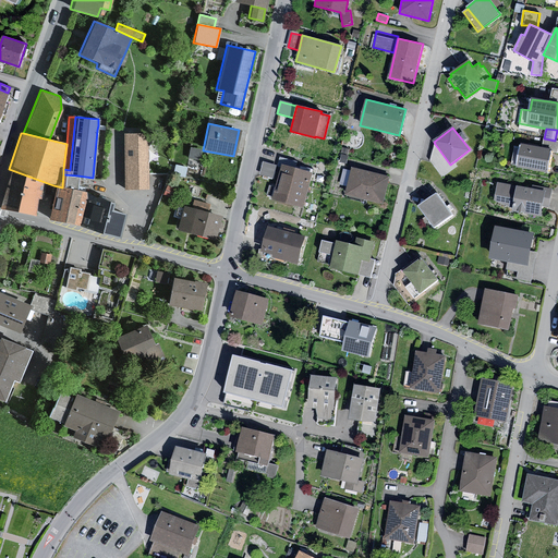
[(146,133),(123,134),(125,190),(148,189),(146,133)]
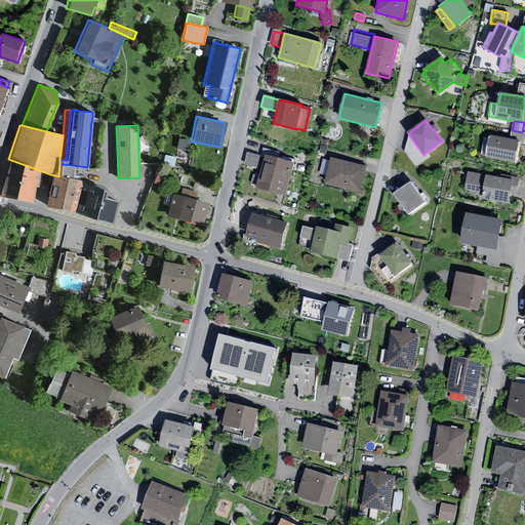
[(512,130),(510,139),(520,140),(524,142),(524,132),(522,132),(512,130)]
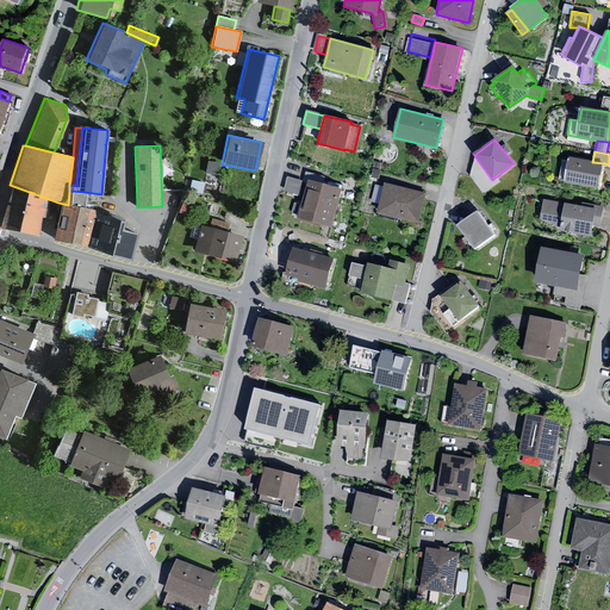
[(492,180),(475,157),(470,175),(479,188),(492,180)]
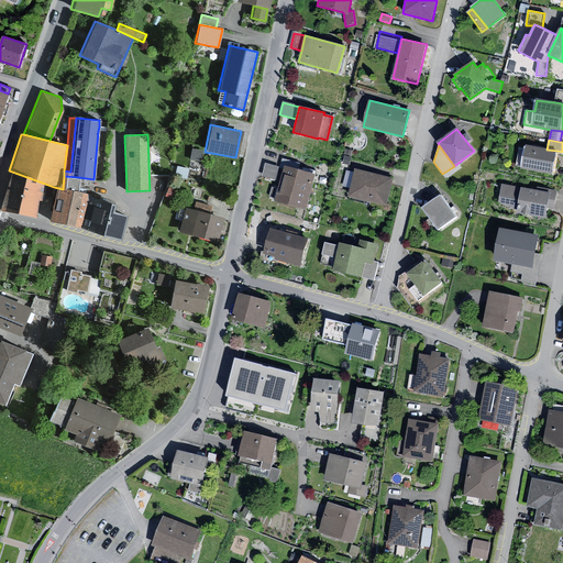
[(547,150),(527,145),(522,169),(553,175),(558,151),(547,150)]
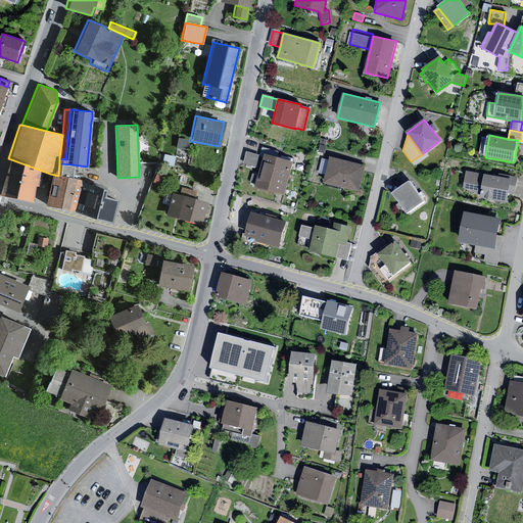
[(178,138),(176,148),(186,150),(189,140),(178,138)]
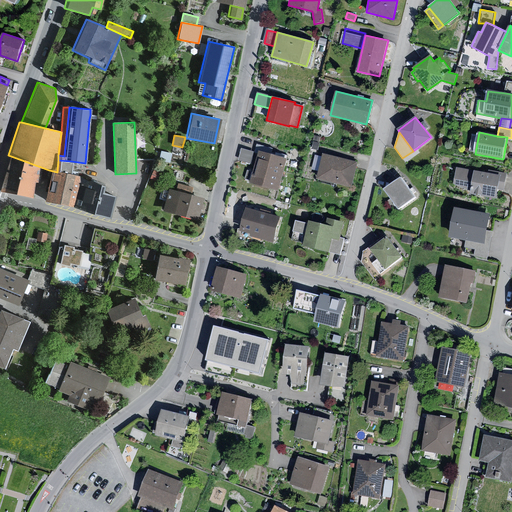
[(242,149),(239,161),(250,164),(253,152),(242,149)]
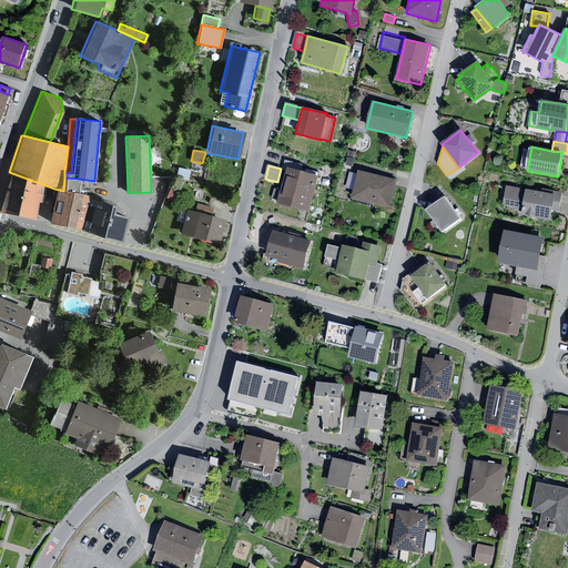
[(178,168),(176,178),(188,180),(190,170),(178,168)]
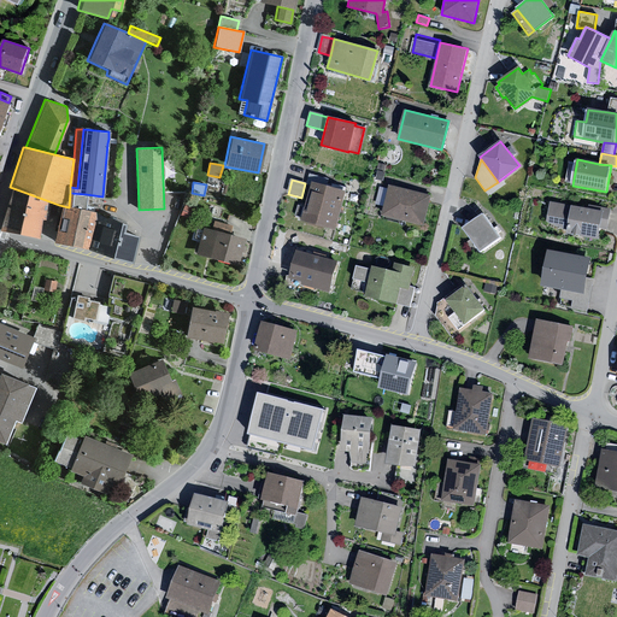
[(346,191),(311,182),(305,207),(303,218),(301,221),(335,230),(346,191)]
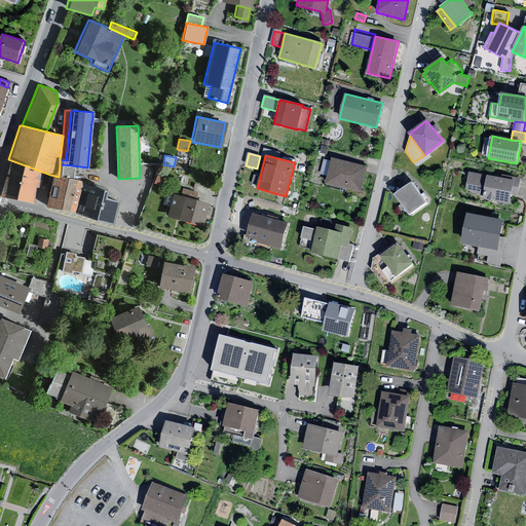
[(367,166),(332,158),(326,184),(361,192),(367,166)]
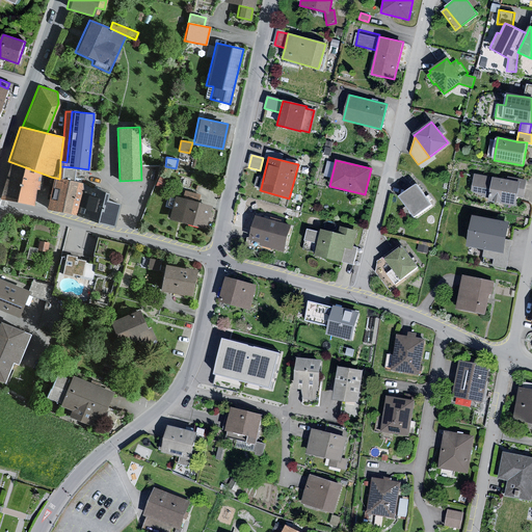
[(40,173),(8,161),(0,187),(0,197),(31,205),(33,188),(37,189),(40,173)]
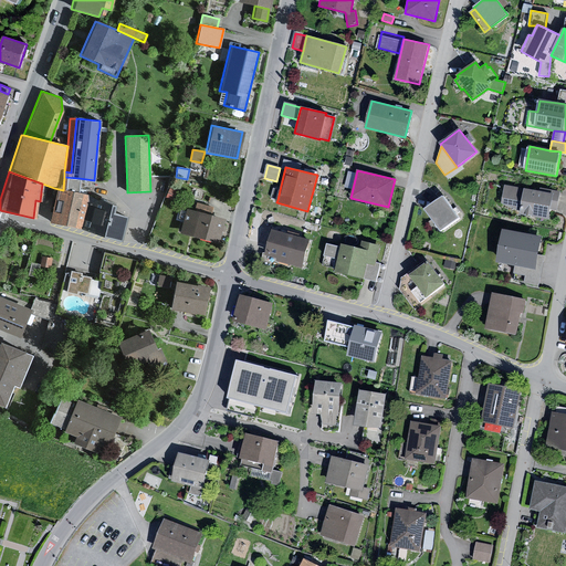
[(64,177),(63,190),(54,188),(48,221),(79,228),(87,205),(86,195),(76,192),(79,178),(64,177)]
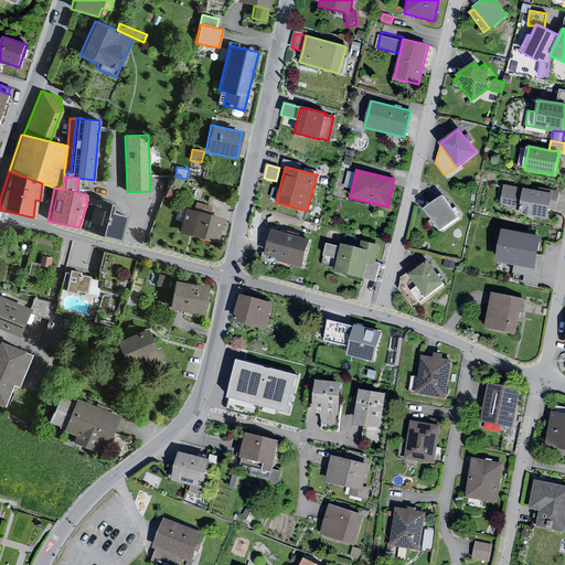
[(537,191),(503,184),(501,203),(519,212),(519,214),(547,219),(548,209),(556,210),(560,191),(539,188),(537,191)]
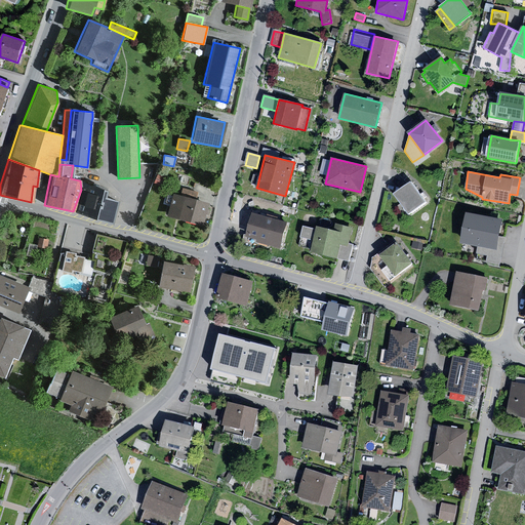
[(157,174),(154,184),(161,187),(164,177),(157,174)]
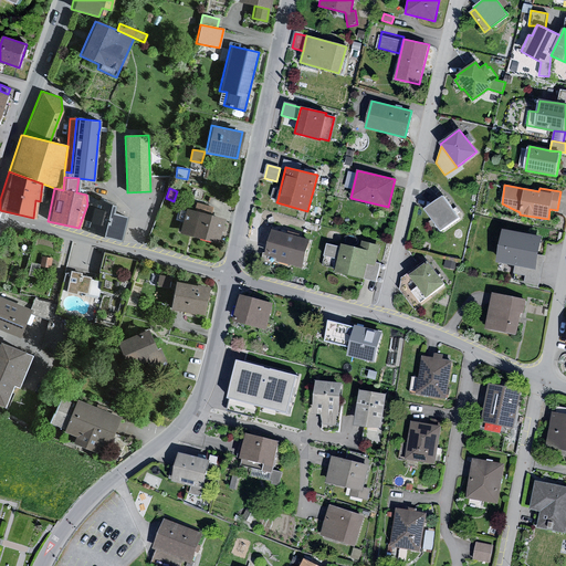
[(278,200),(280,190),(273,188),(271,198),(278,200)]
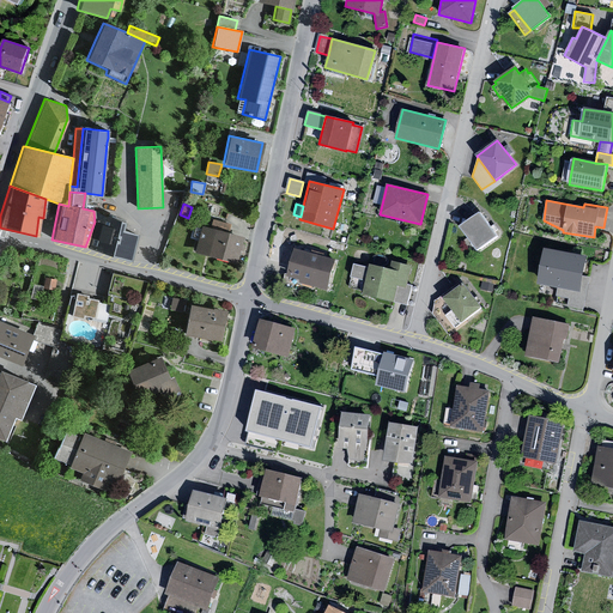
[(472,218),(460,226),(477,252),(497,237),(480,212),(472,218)]
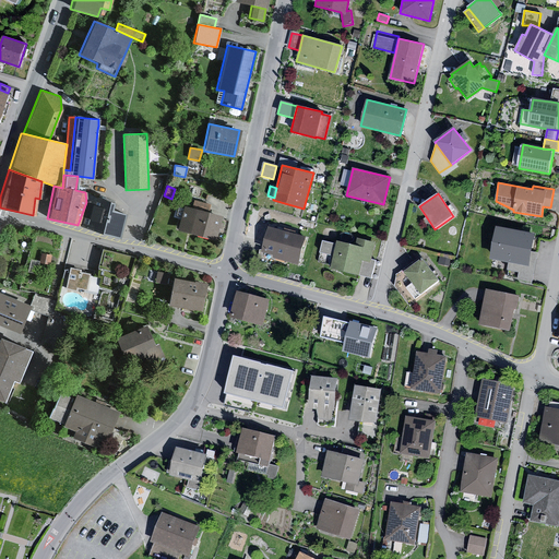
[(102,234),(109,210),(113,202),(96,197),(86,202),(78,225),(102,234)]
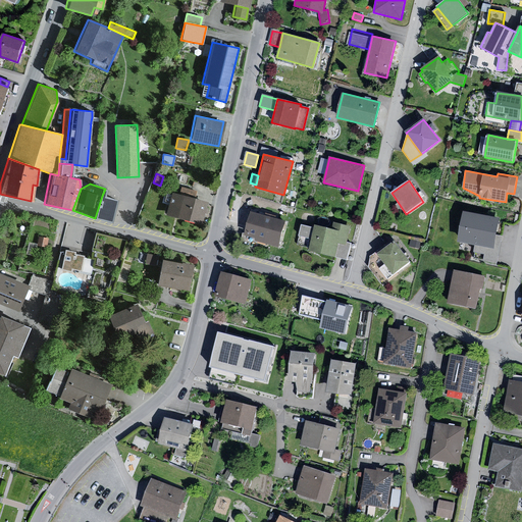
[(180,187),(178,195),(195,199),(197,191),(180,187)]
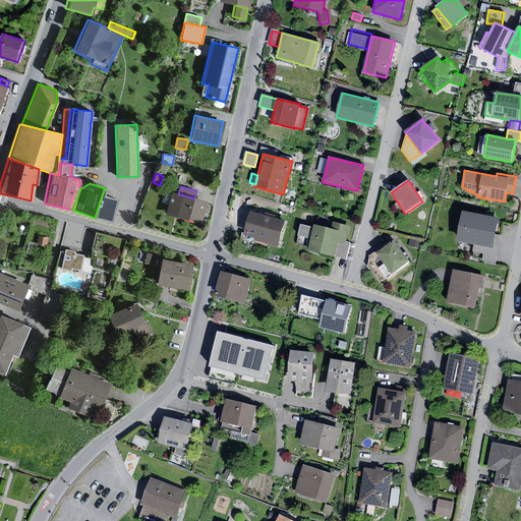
[(178,194),(171,192),(170,193),(166,192),(164,200),(169,201),(165,215),(200,223),(206,201),(194,198),(178,194)]
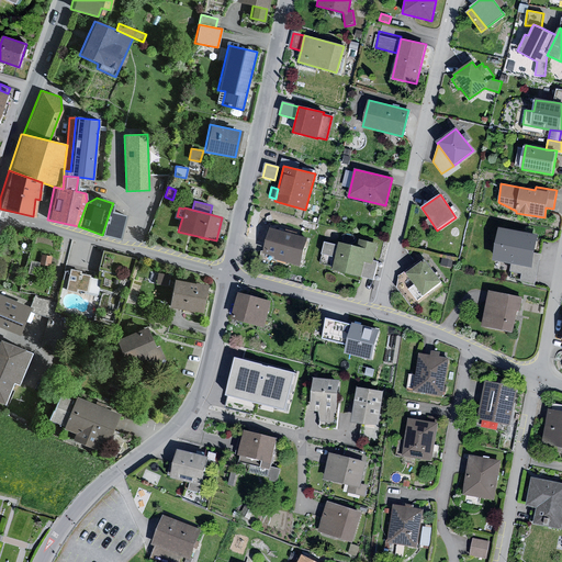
[(110,211),(102,235),(119,240),(126,216),(110,211)]
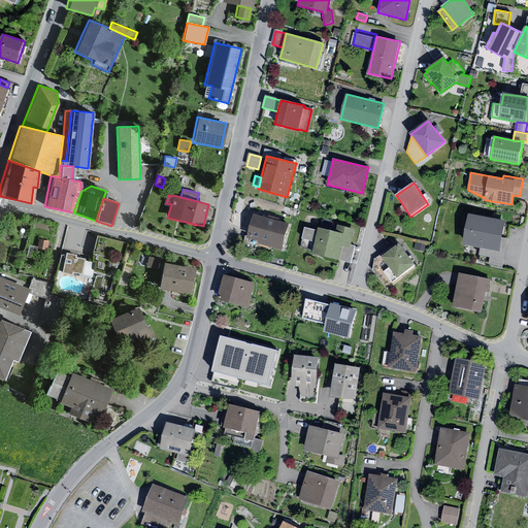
[(505,221),(469,213),(463,244),(480,248),(499,252),(502,237),(505,221)]
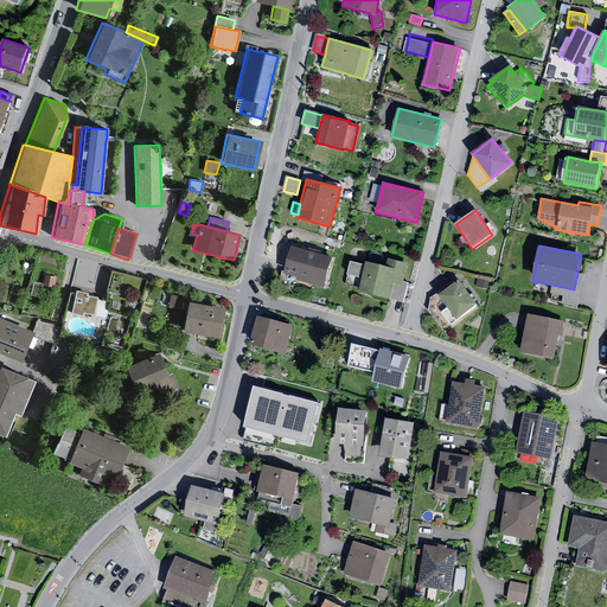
[(332,257),(291,247),(285,274),(298,276),(296,280),(324,287),(332,257)]
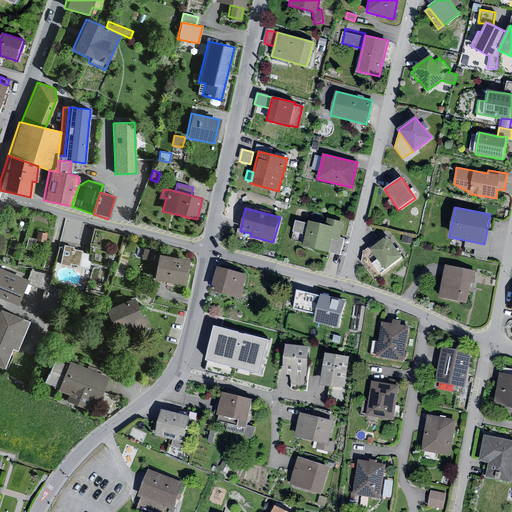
[(325,225),(309,221),(308,224),(305,235),(303,246),(329,252),(332,239),(339,241),(340,237),(344,222),(326,218),(325,225)]
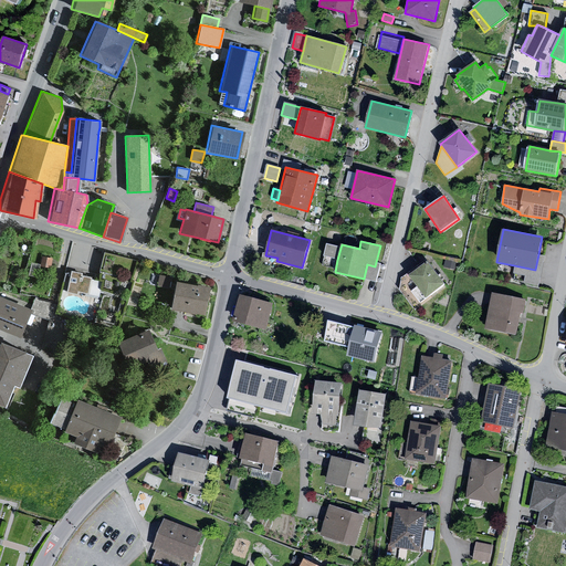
[(337,260),(341,248),(327,243),(324,255),(337,260)]
